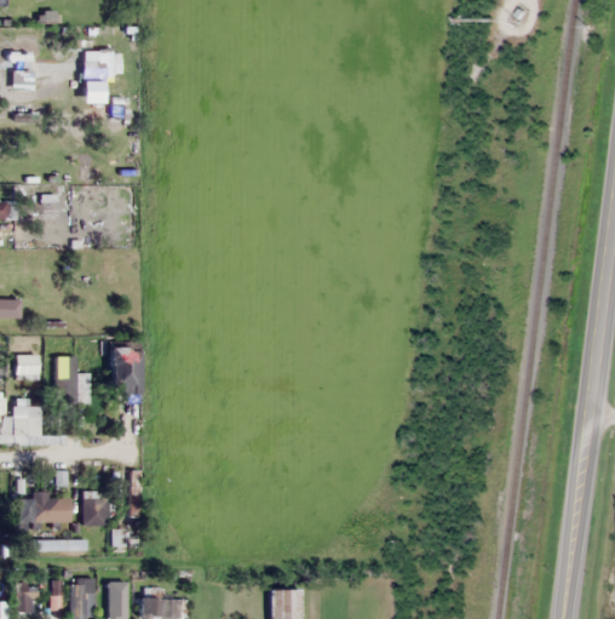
[(0,61),(40,62),(40,43),(0,41),(0,61)]
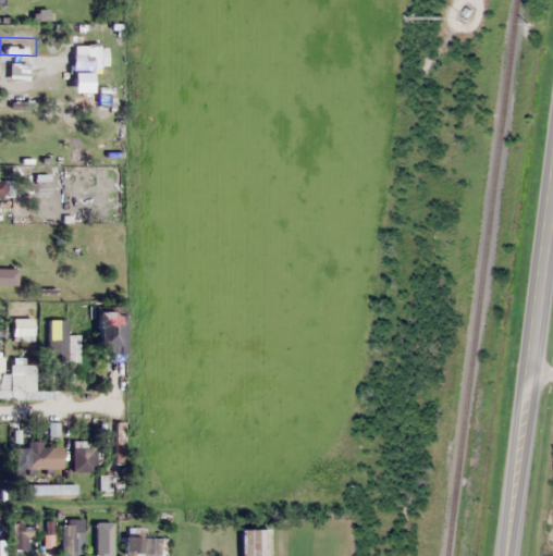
[(75,73),(95,73),(95,45),(75,45),(75,73)]
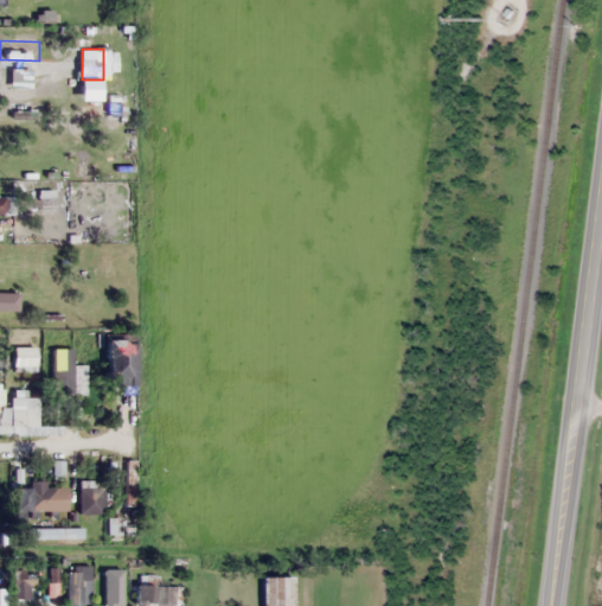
[(47,103),(47,89),(13,89),(13,103),(47,103)]
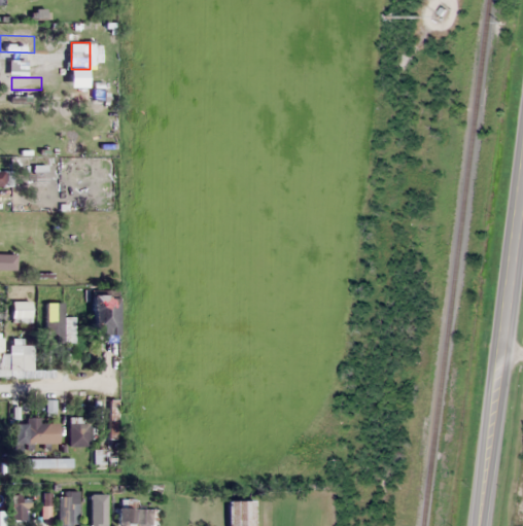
[(13,172),(0,172),(0,187),(13,187),(13,172)]
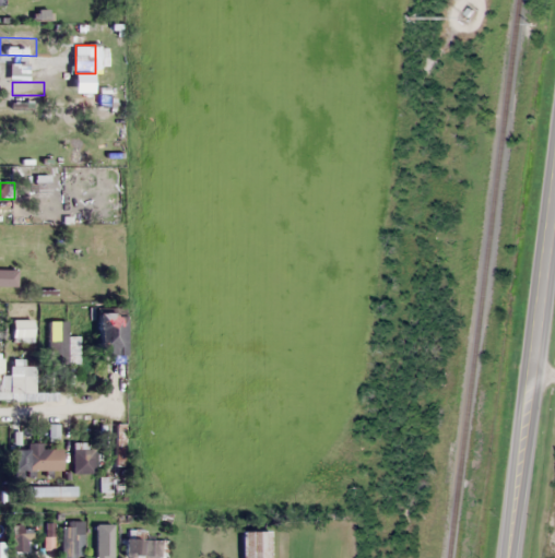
[(0,294),(24,294),(24,283),(12,283),(12,248),(0,247),(0,294)]
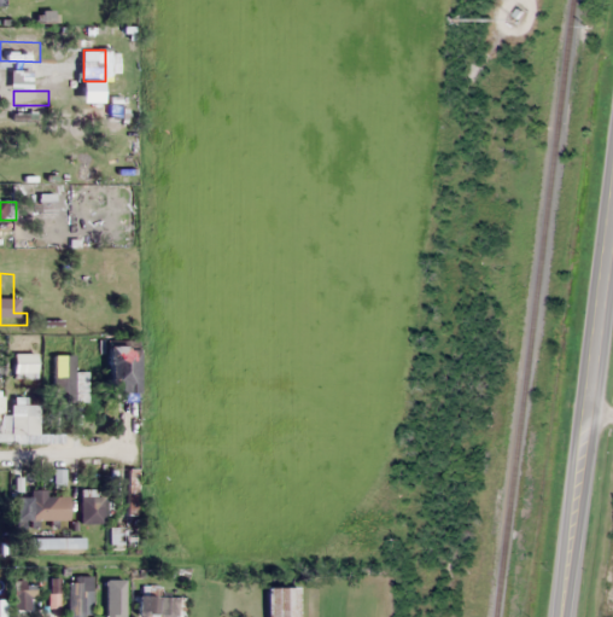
[(111,393),(140,393),(140,347),(111,347),(111,393)]
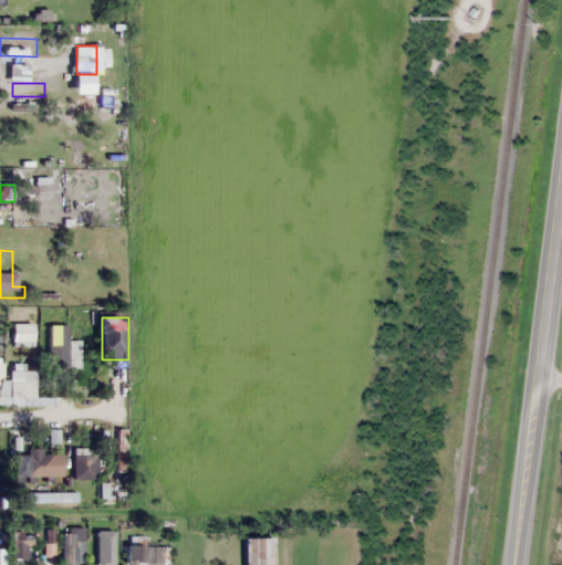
[(37,347),(37,324),(16,324),(16,347),(37,347)]
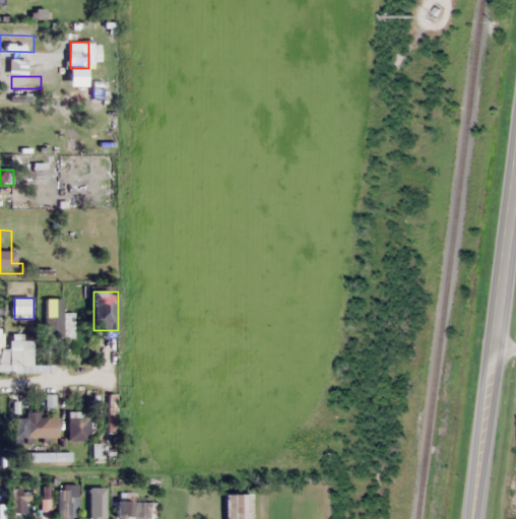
[(48,300),(48,337),(65,337),(65,300),(48,300)]
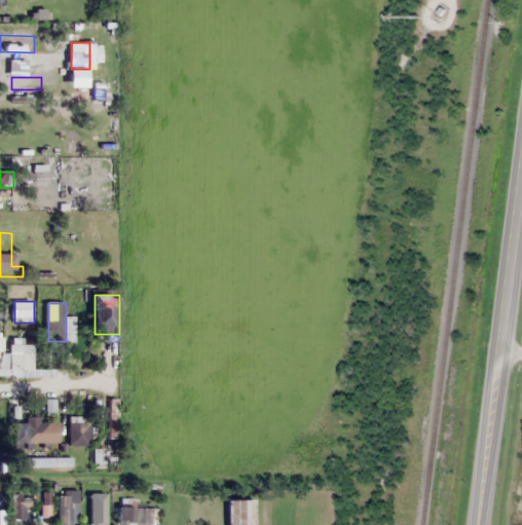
[(35,344),(7,344),(8,335),(0,334),(0,375),(14,376),(14,370),(35,371),(35,344)]
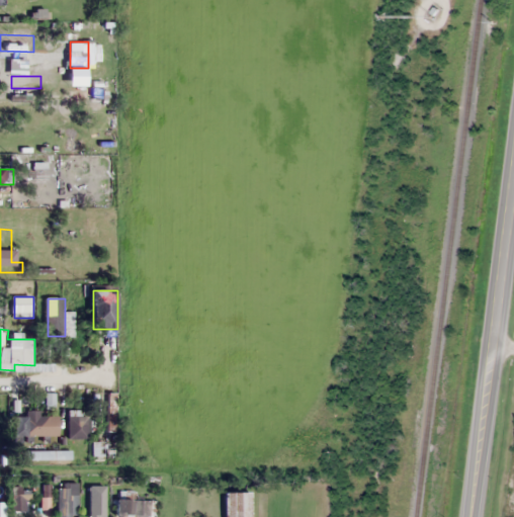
[(90,417),(70,417),(70,439),(90,439),(90,417)]
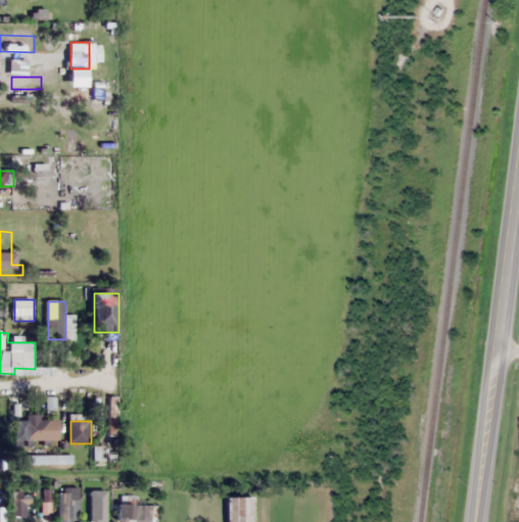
[(96,447),(96,462),(119,462),(119,447),(96,447)]
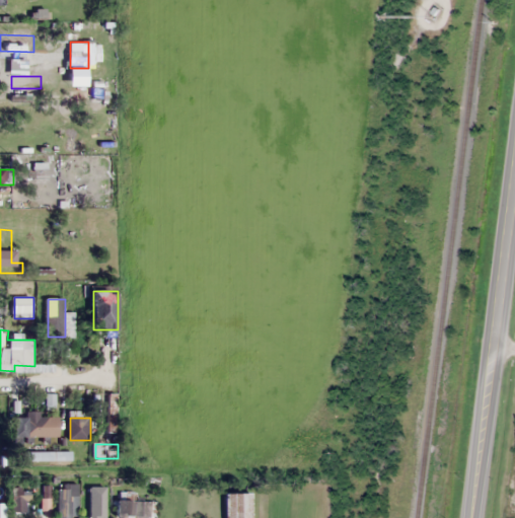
[(73,452),(27,452),(27,461),(73,461),(73,452)]
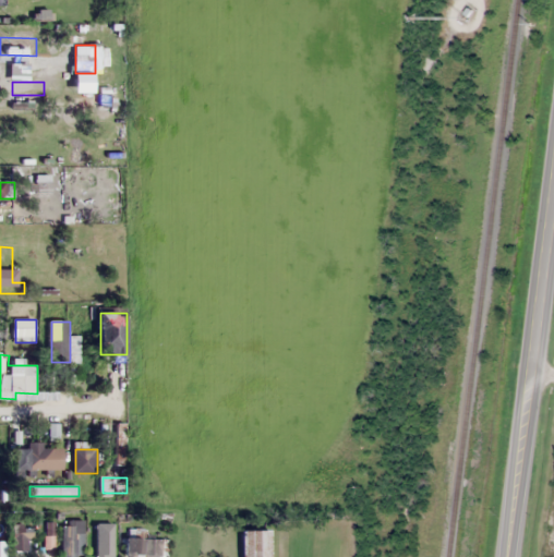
[(61,524),(52,522),(47,546),(57,548),(61,524)]
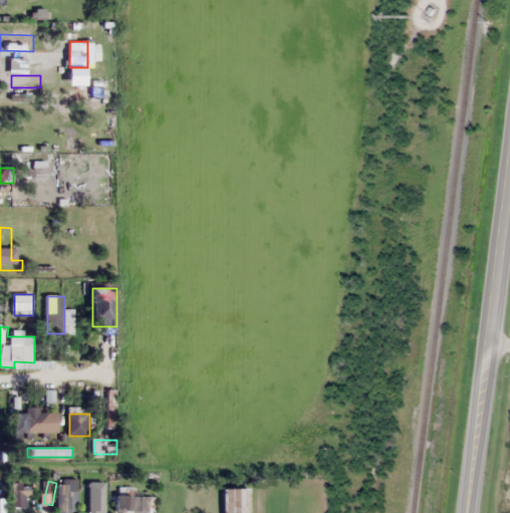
[(80,512),(80,481),(60,481),(60,512),(80,512)]
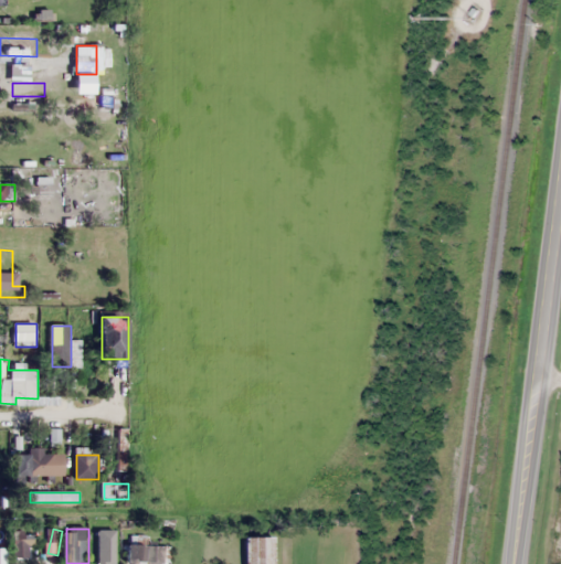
[(16,557),(33,557),(33,533),(16,533),(16,557)]
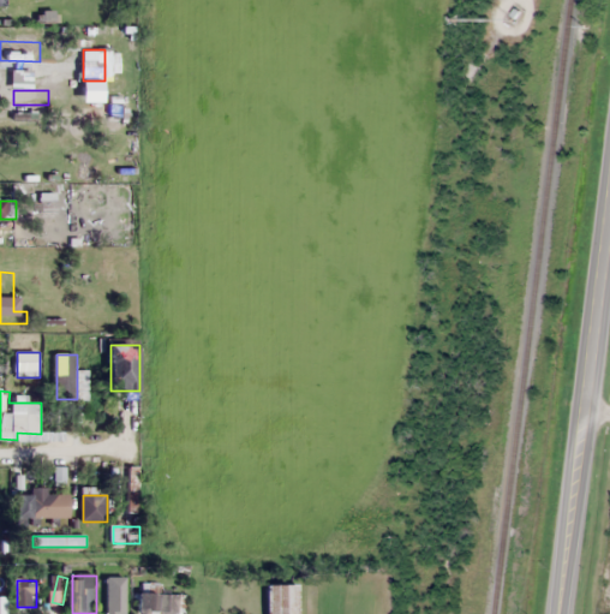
[(301,613),(303,585),(271,585),(271,613),(301,613)]
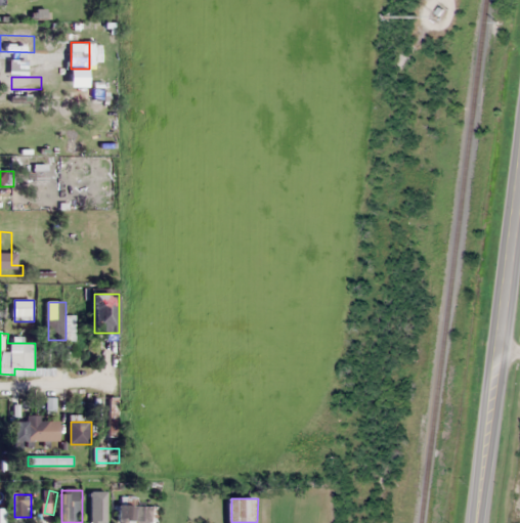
[(110,522),(110,506),(91,506),(91,522),(110,522)]
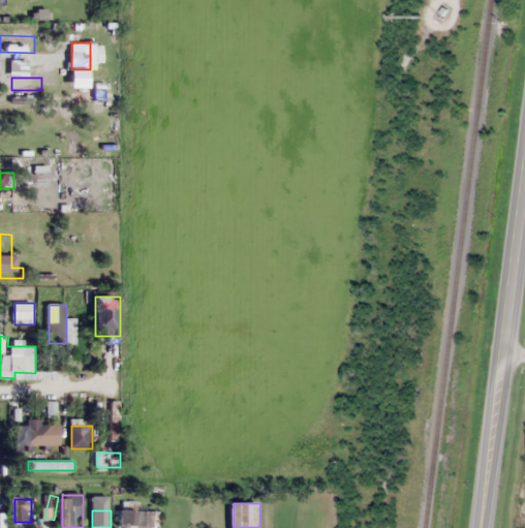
[(159,527),(159,510),(121,510),(120,527),(159,527)]
